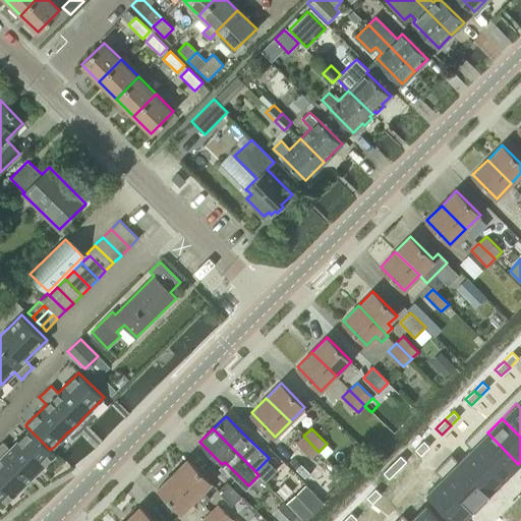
[(0,503),(1,505),(2,506),(13,495),(24,484),(30,480),(35,475),(34,475),(45,464),(56,453),(51,449),(50,450),(30,429),(19,439),(10,449),(3,442),(0,444),(0,503)]
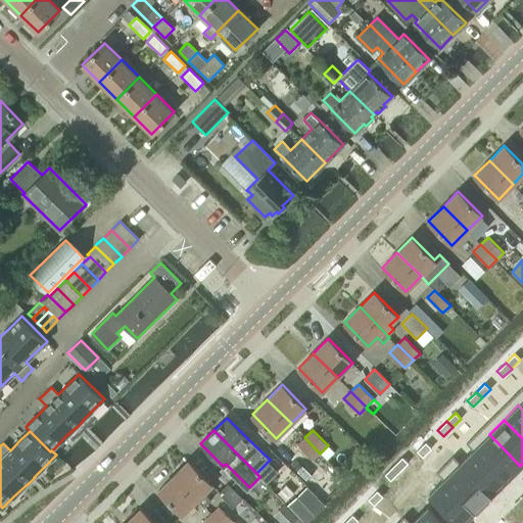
[(489,434),(474,448),(506,481),(520,466),(489,434)]
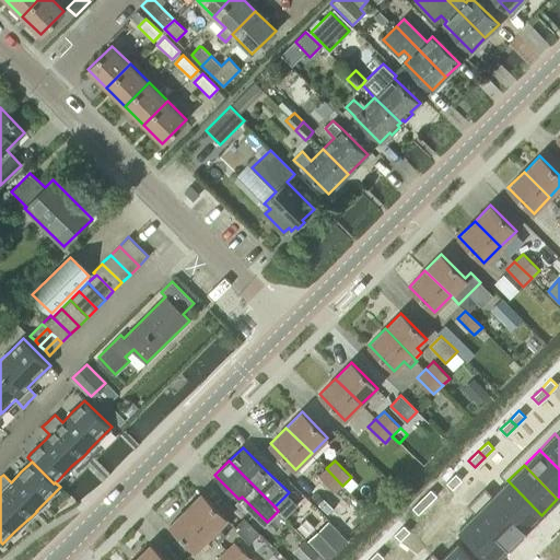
[(349,492),(342,486),(326,468),(318,476),(335,492),(336,492),(342,499),(349,492)]
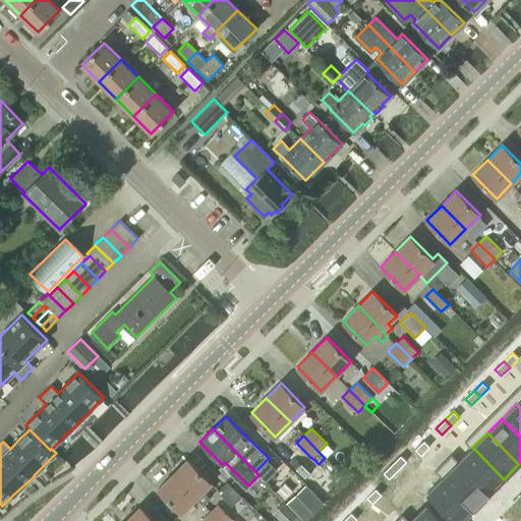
[(424,441),(415,449),(421,455),(429,446),(424,441)]
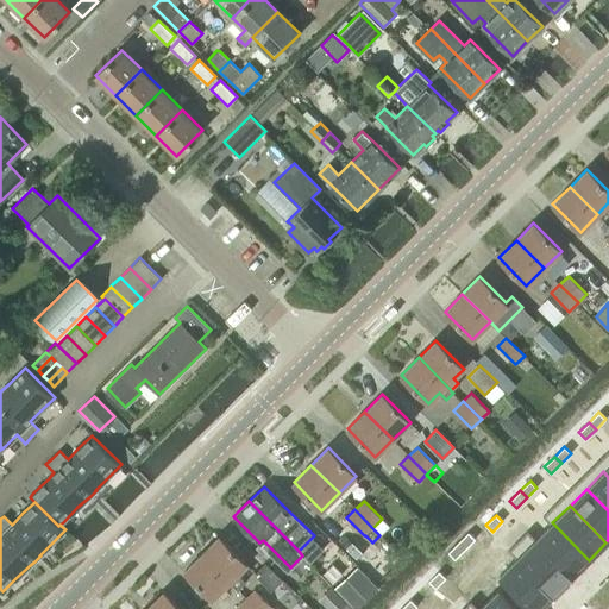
[(552,522),(534,540),(571,577),(589,560),(552,522)]
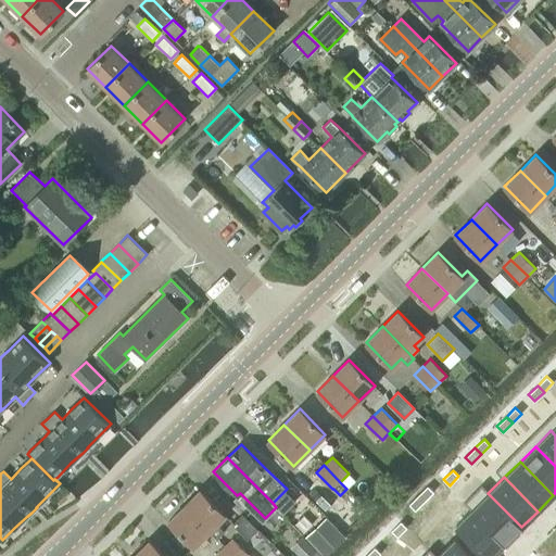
[(427,484),(417,494),(424,501),(433,491),(427,484)]
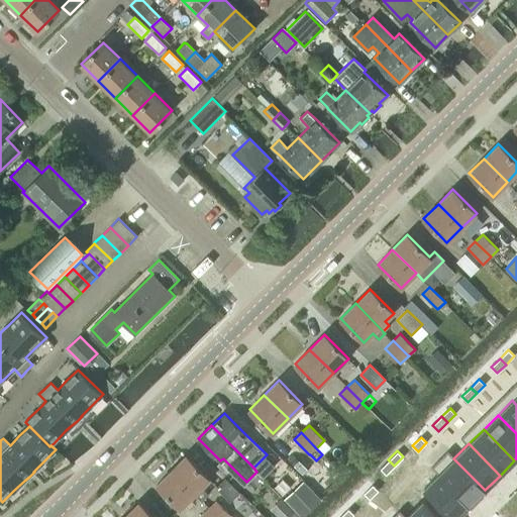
[(172,470),(195,494),(210,479),(186,455),(172,470)]
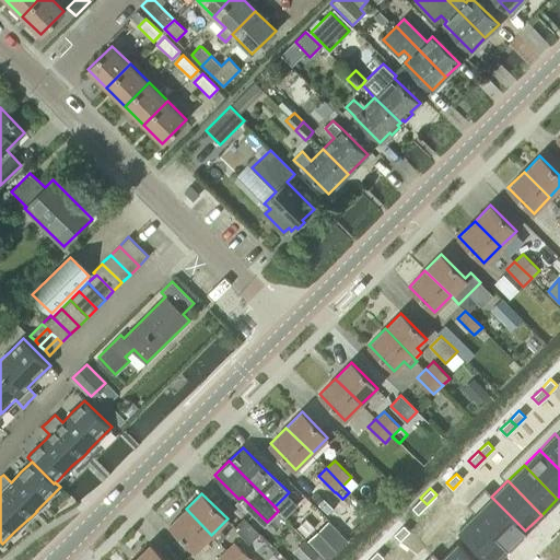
[(491,497),(476,512),(510,546),(525,531),(491,497)]
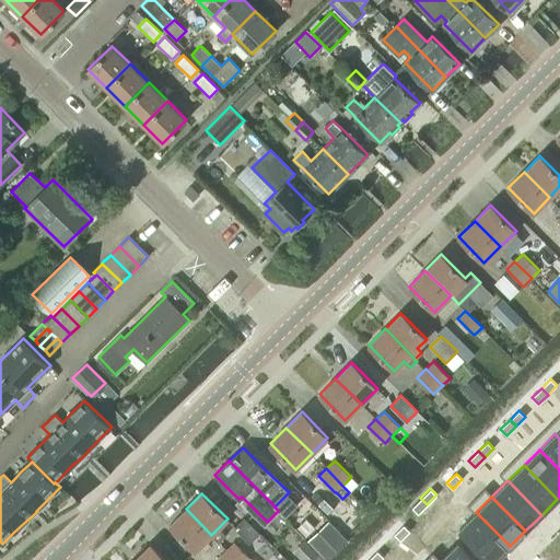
[(196,550),(211,535),(186,509),(170,525),(196,550)]
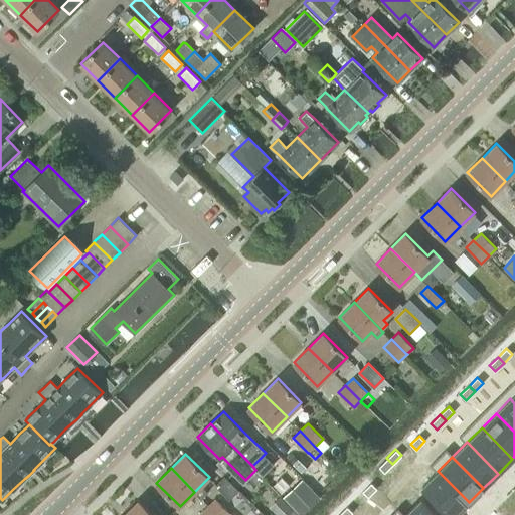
[(438,471),(422,486),(451,514),(456,514),(469,502),(438,471)]
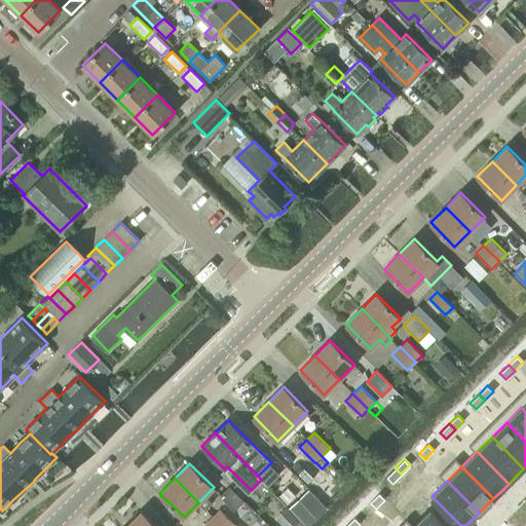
[(243,500),(229,485),(219,495),(234,511),(243,500)]
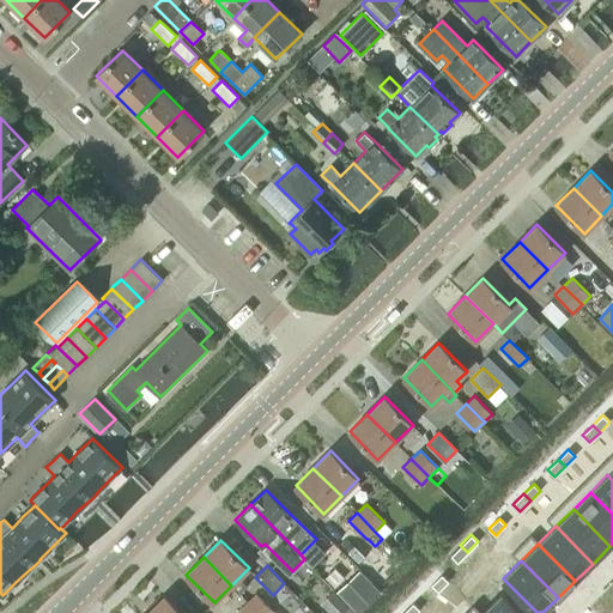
[(451,565),(442,575),(449,582),(459,571),(451,565)]
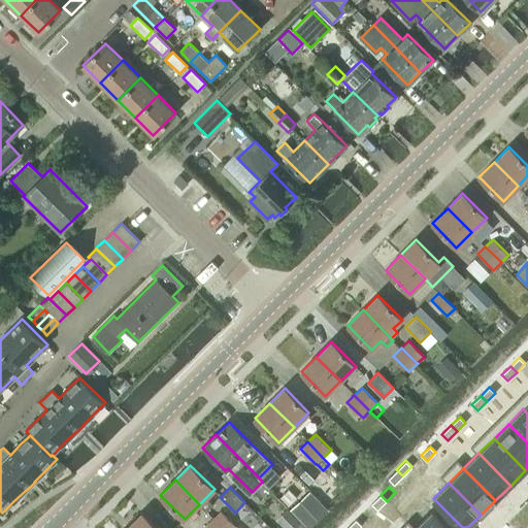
[(328,508),(309,490),(291,509),(309,527),(328,508)]
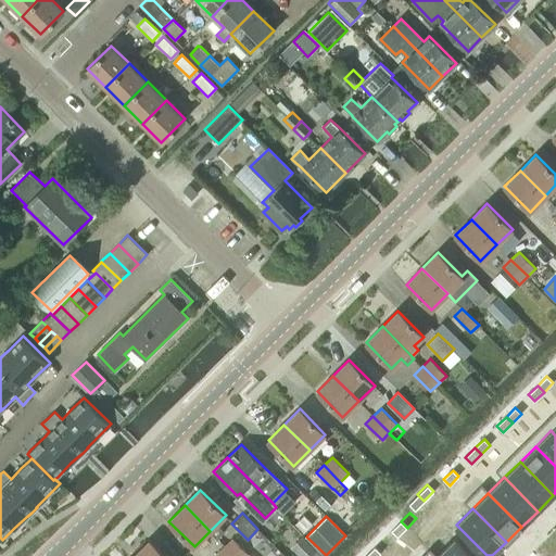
[(401,521),(391,530),(397,536),(407,528),(401,521)]
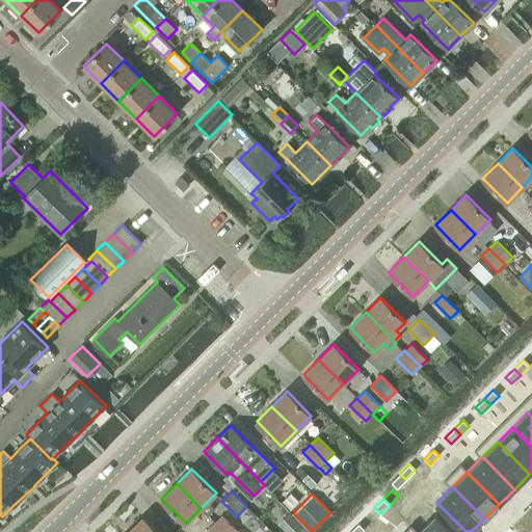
[(309,531),(290,513),(278,524),(286,531),(309,531)]
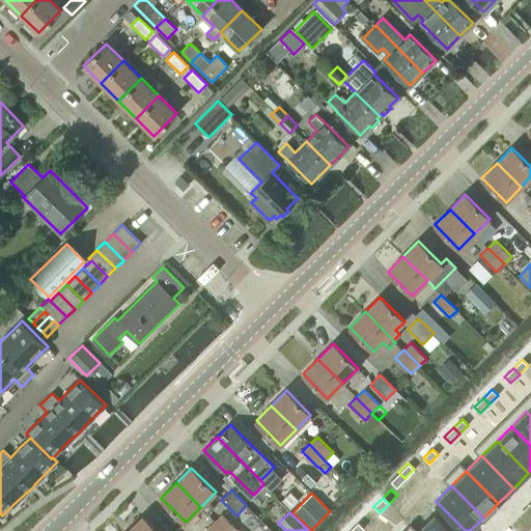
[(224,530),(235,530),(238,529),(222,513),(215,521),(224,530)]
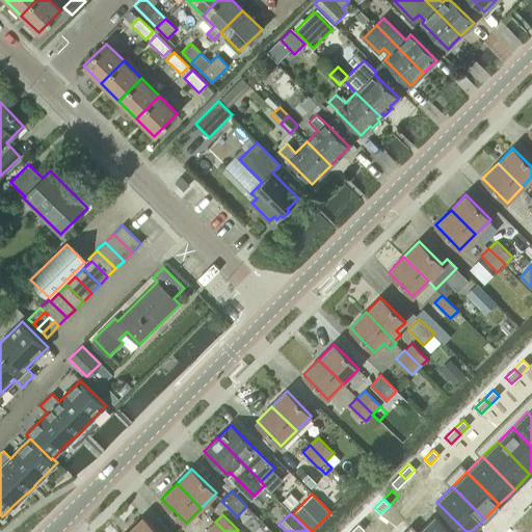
[(128,531),(158,531),(143,516),(128,531)]
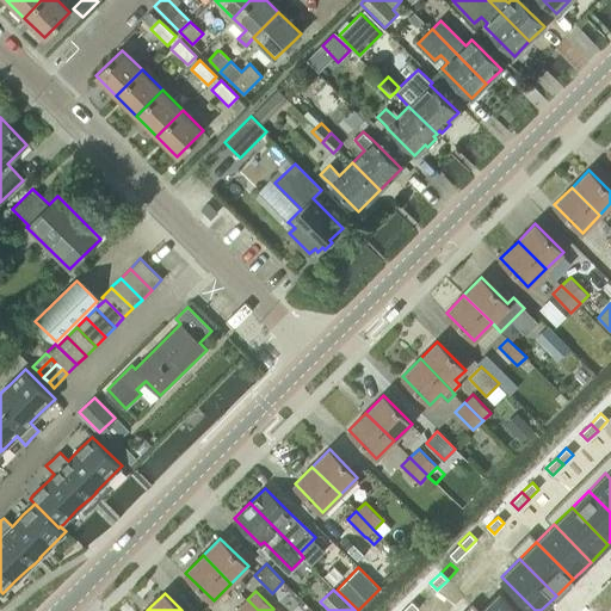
[(518,610),(501,593),(482,610),(518,610)]
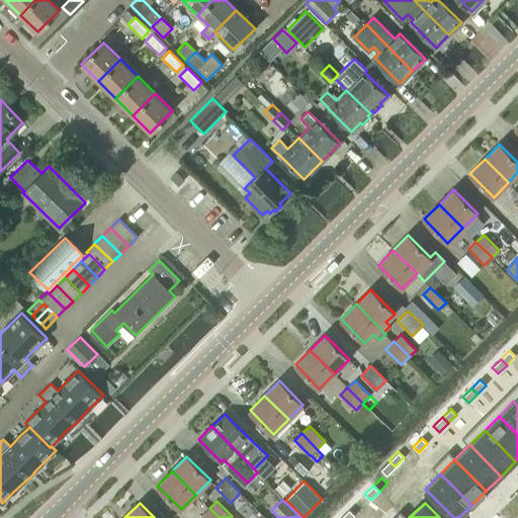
[(203,517),(219,517),(209,508),(201,515),(203,517)]
